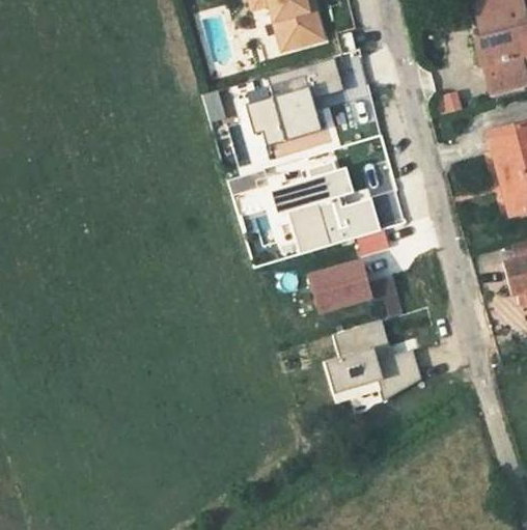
[(270,5),(274,20),(286,17),(290,32),(285,34),(289,50),(325,39),(316,10),(310,12),(306,0),(251,0),(254,9),(270,5)]
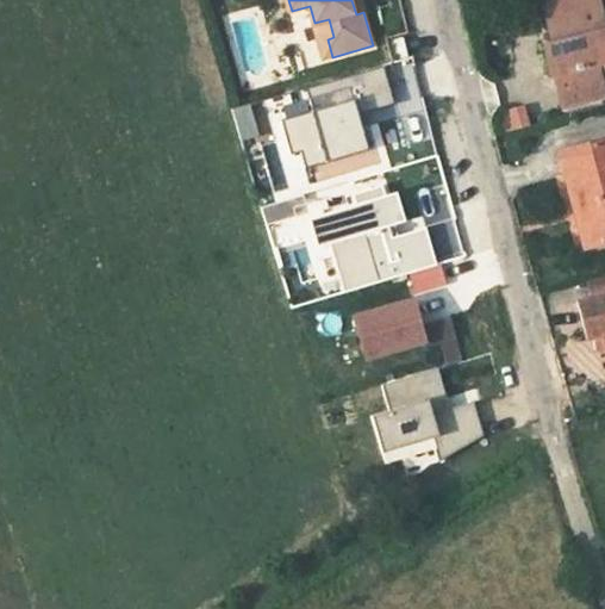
[(363,12),(360,0),(351,0),(356,14),(363,12)]
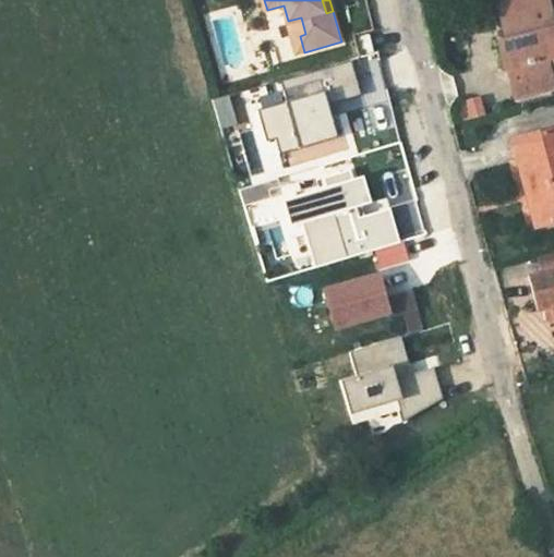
[(550,0),(501,0),(510,36),(502,38),(508,67),(510,65),(519,99),(553,91),(553,70),(550,56),(553,55),(553,11),(550,0)]
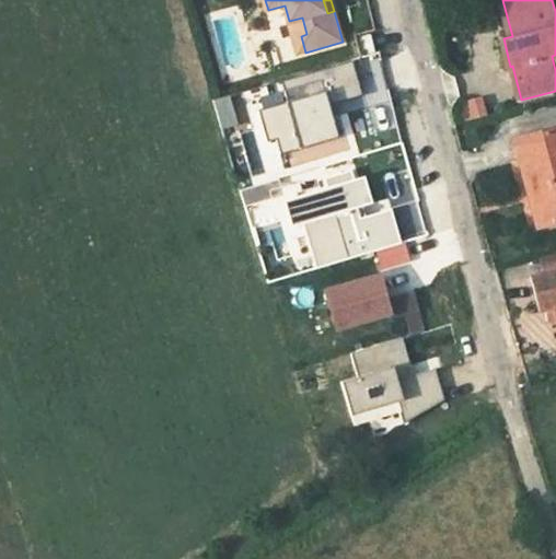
[(302,18),(289,21),(299,54),(305,53),(301,36),(307,34),(302,18)]
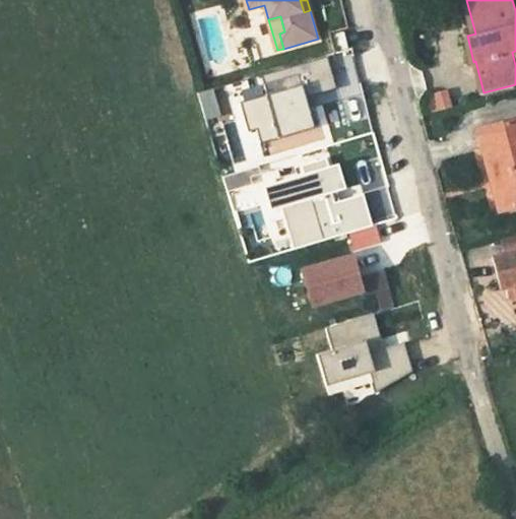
[(346,34),(336,37),(339,49),(349,46),(346,34)]
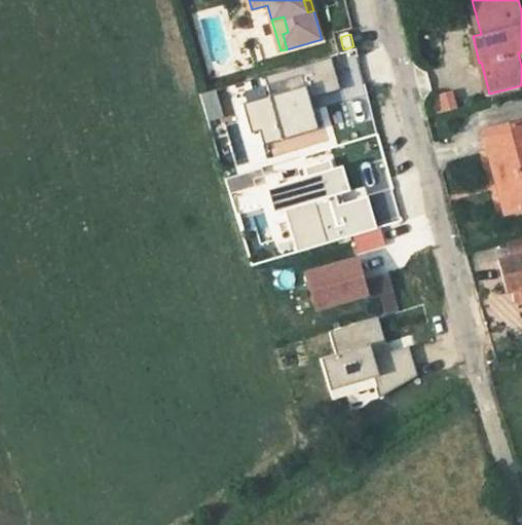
[(209,121),(225,116),(216,88),(199,94),(209,121)]
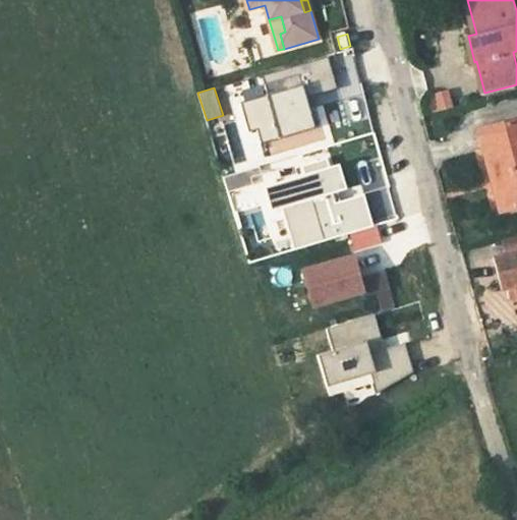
[(305,90),(244,107),(252,135),(262,132),(265,145),(317,130),(305,90)]
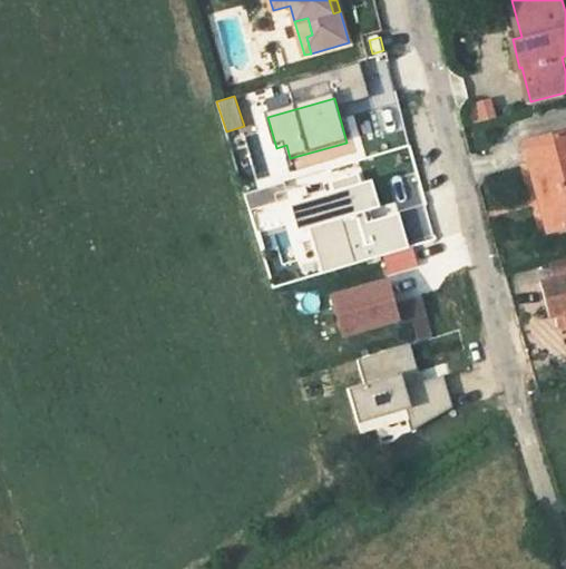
[(493,99),(470,105),(476,123),(497,117),(493,99)]
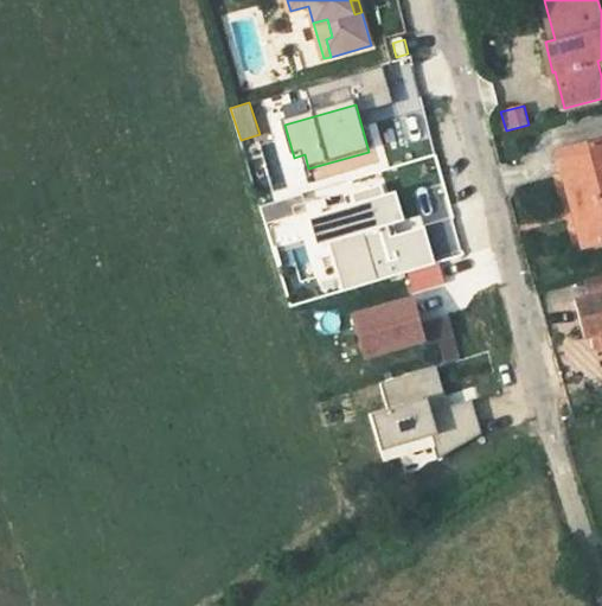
[(601,140),(561,151),(587,248),(601,243),(601,140)]
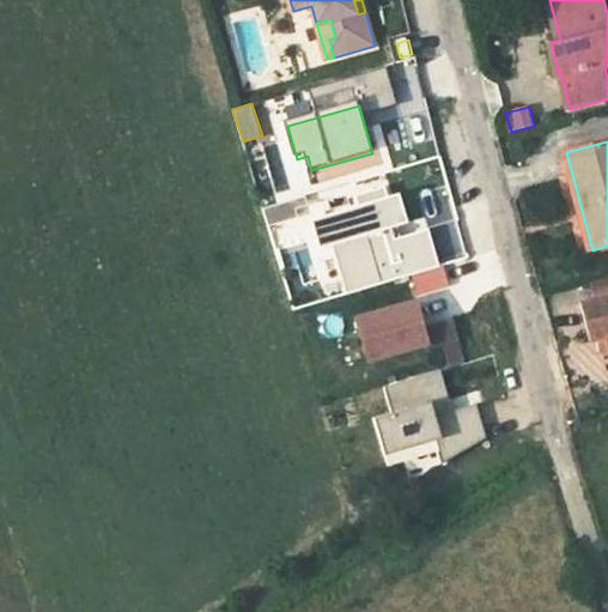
[(315,247),(330,242),(395,223),(403,222),(395,192),(384,194),(382,187),(357,194),(359,201),(305,217),(315,247)]
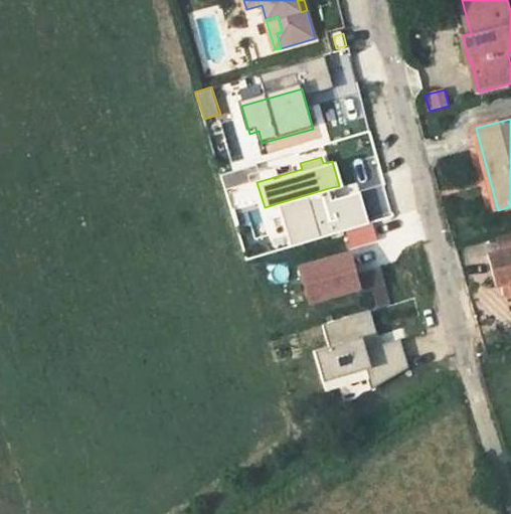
[(332,187),(278,203),(290,246),(369,223),(359,191),(336,198),(332,187)]
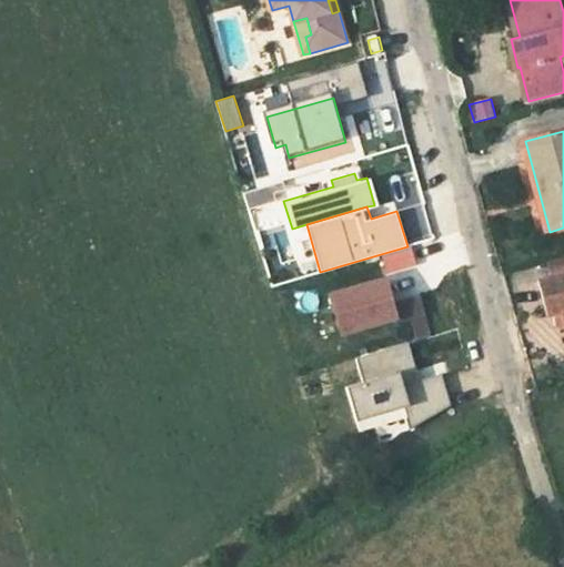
[(557,277),(563,275),(563,260),(554,263),(557,277)]
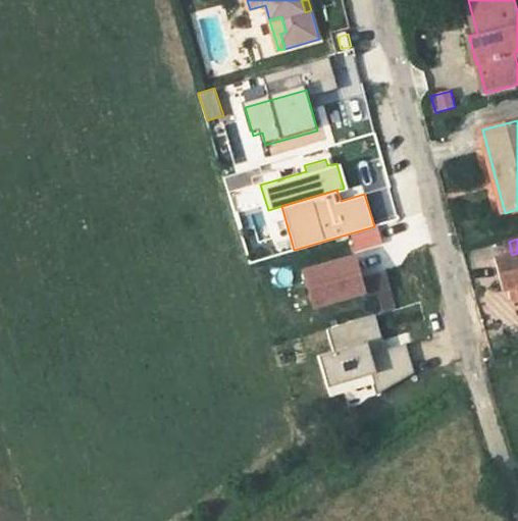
[(517,253),(512,255),(497,259),(505,292),(517,289),(517,253)]
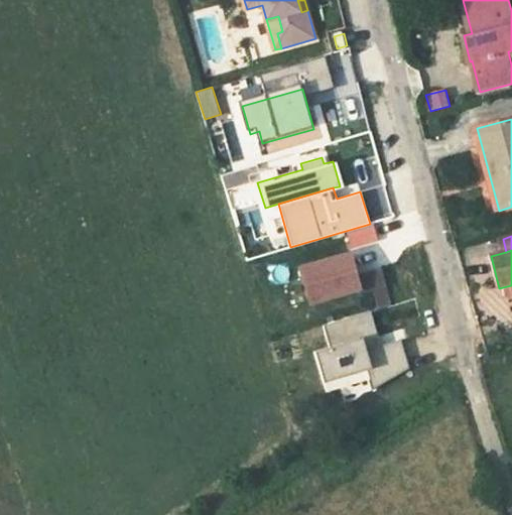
[(346,251),(294,265),(304,305),(356,292),(352,276),(346,251)]
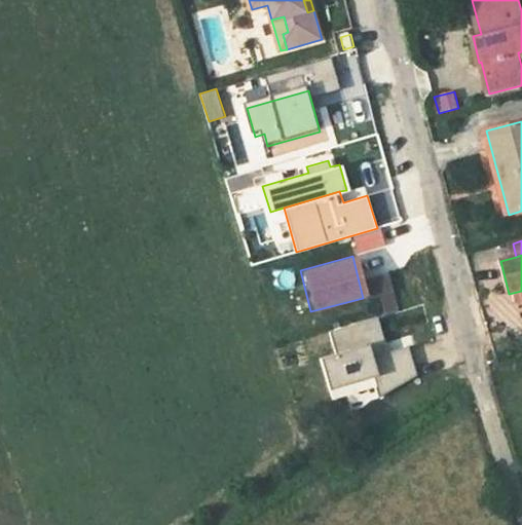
[(359,282),(363,298),(393,290),(387,273),(359,282)]
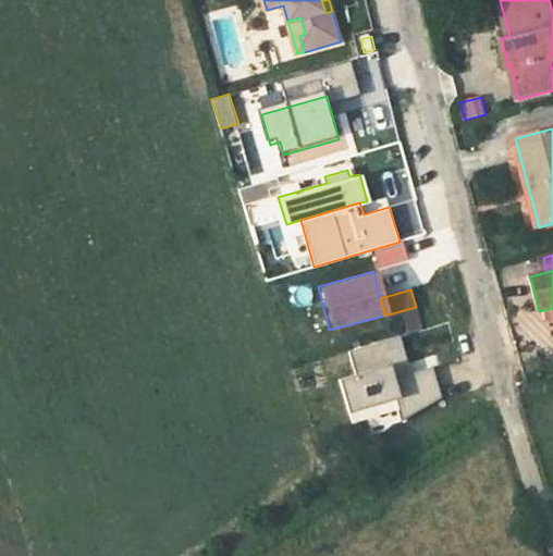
[(398,337),(349,351),(356,377),(389,367),(406,362),(398,337)]
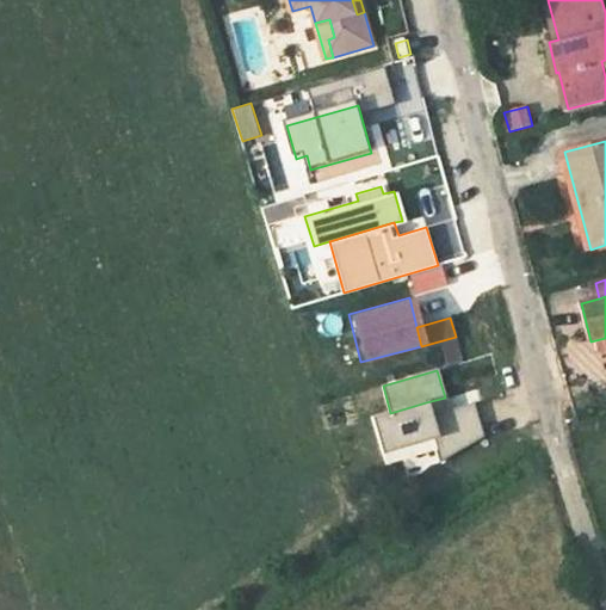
[(426,402),(390,413),(371,418),(383,461),(438,445),(436,438),(426,402)]
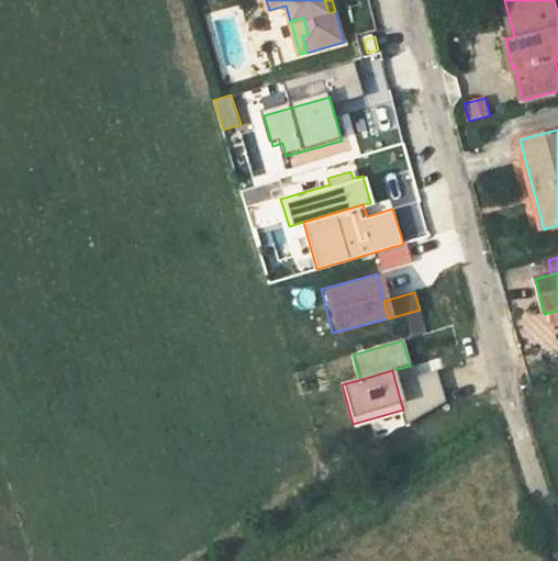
[(419,394),(401,403),(403,410),(406,422),(445,400),(436,371),(413,378),(419,394)]
